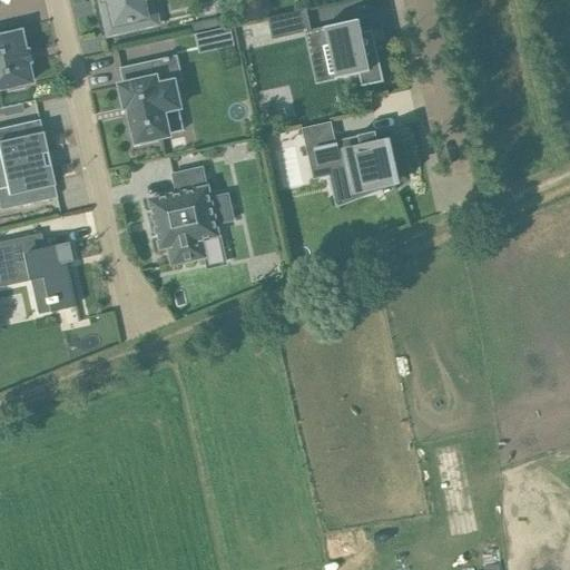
[(101,0),(109,35),(146,26),(139,0),(101,0)]
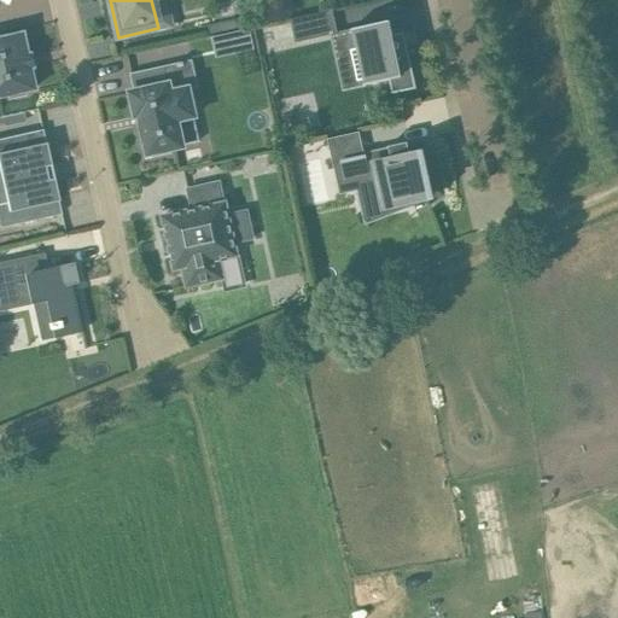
[(295,44),(338,34),(332,10),(290,19),(295,44)]
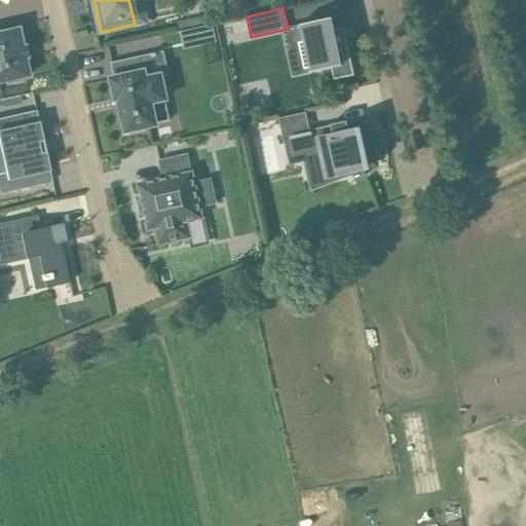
[(200,17),(177,23),(179,30),(201,25),(200,17)]
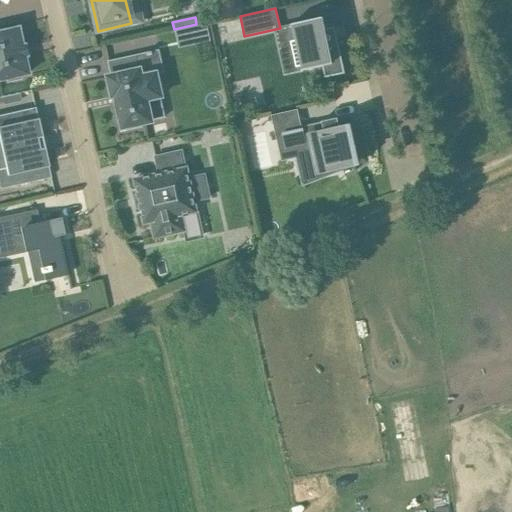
[(323,17),(292,24),(302,71),(323,66),(325,78),(345,74),(335,27),(325,29),(323,17)]
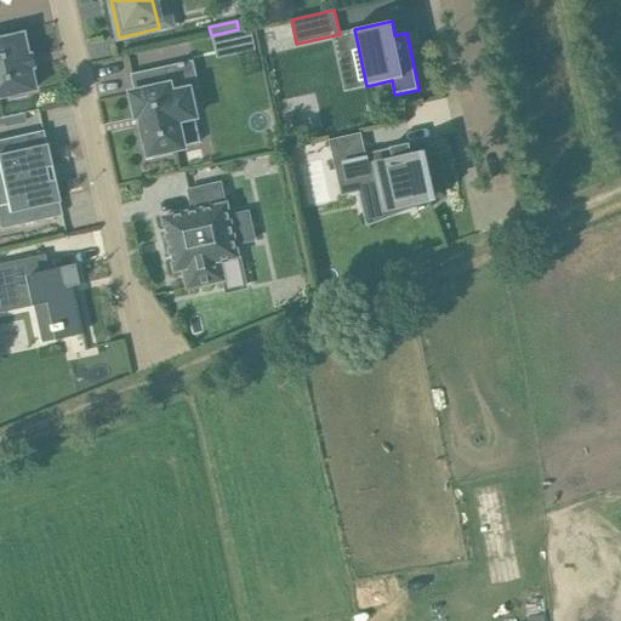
[(26,55),(21,33),(0,36),(0,97),(7,96),(9,100),(24,96),(24,92),(33,90),(29,68),(30,68),(28,53),(26,55)]
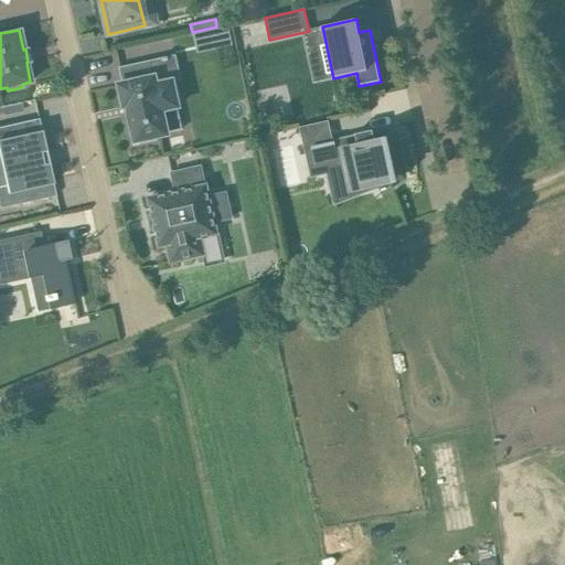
[(136,141),(139,140),(140,144),(156,140),(156,137),(168,135),(167,132),(182,130),(177,107),(179,107),(172,81),(157,84),(151,61),(119,67),(123,84),(119,85),(124,107),(127,106),(131,121),(128,123),(131,138),(135,137),(136,141)]
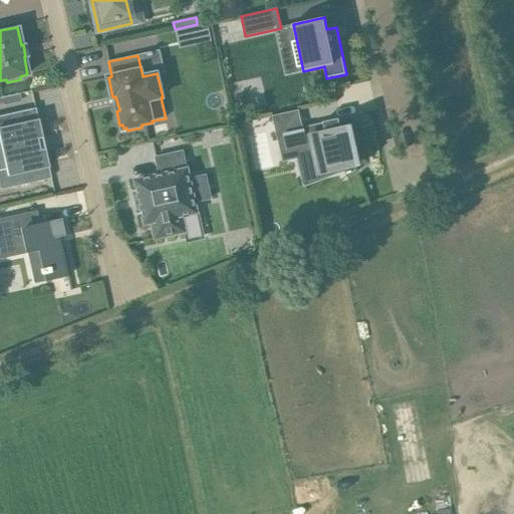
[(41,138),(35,108),(0,115),(0,145),(5,169),(0,169),(0,189),(50,179),(44,149),(39,150),(37,139),(41,138)]
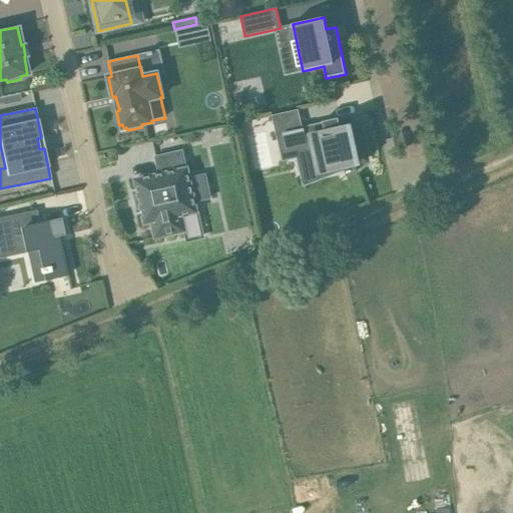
[(323,122),(308,125),(309,129),(303,130),(299,109),(272,115),(277,137),(285,136),(286,139),(289,152),(314,147),(319,172),(343,167),(344,171),(366,162),(357,126),(350,127),(350,126),(347,127),(346,118),(339,119),(339,118),(323,121),(323,122)]
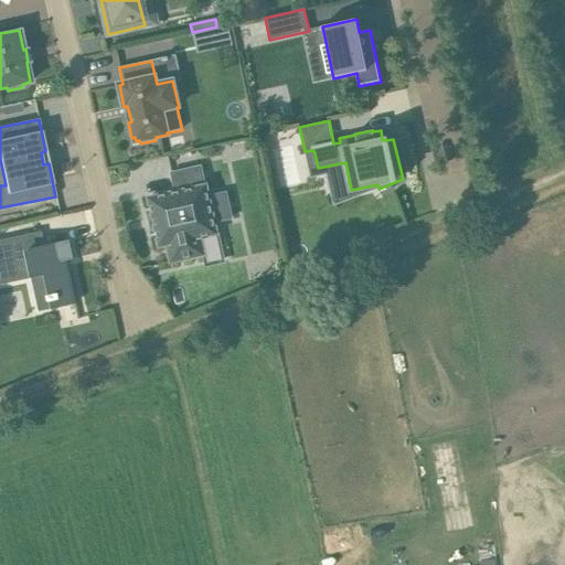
[(201,167),(171,173),(176,193),(149,200),(159,246),(168,245),(171,263),(204,255),(200,237),(216,234),(214,222),(231,219),(225,194),(209,198),(206,187),(205,187),(201,167)]
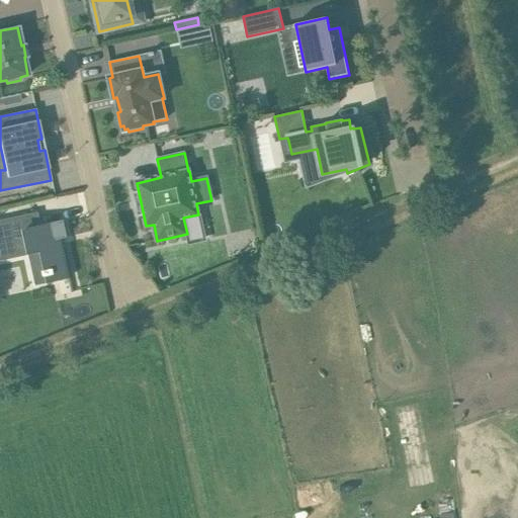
[(0,252),(1,253),(2,257),(26,252),(26,253),(28,252),(38,250),(41,263),(44,270),(40,271),(41,276),(45,275),(46,280),(68,276),(69,275),(62,244),(61,244),(61,242),(60,238),(64,237),(61,223),(35,228),(32,213),(18,217),(20,225),(4,228),(3,222),(3,220),(0,221),(0,252)]
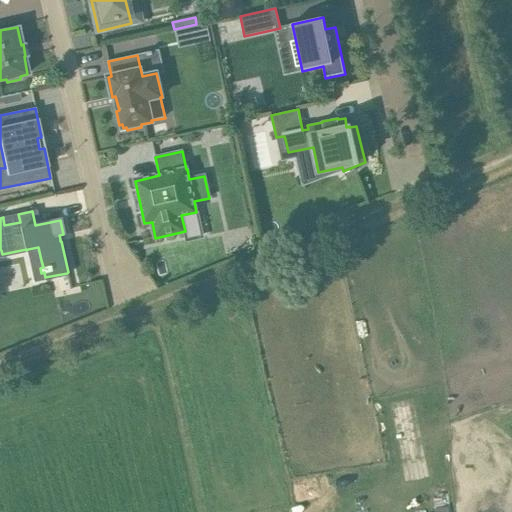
[(398,420),(375,425),(382,462),(358,467),(363,490),(410,481),(398,420)]
